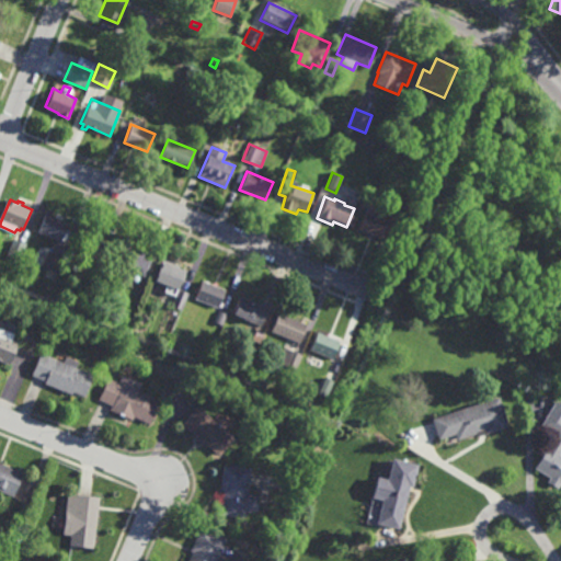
[(381,239),(357,229),(365,212),(364,212),(367,204),(377,208),(374,215),(388,221),(381,239)]
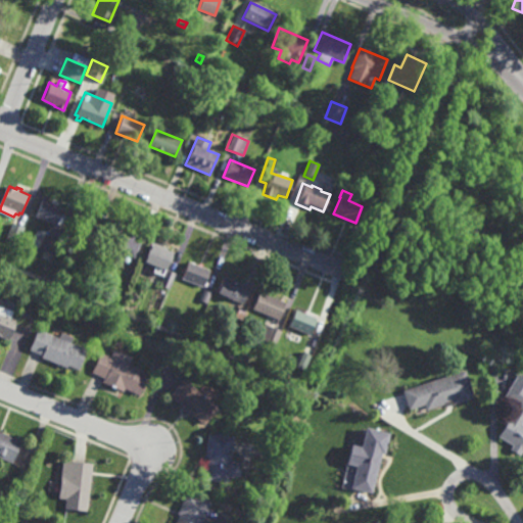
[(55,226),(34,217),(41,200),(61,208),(55,226)]
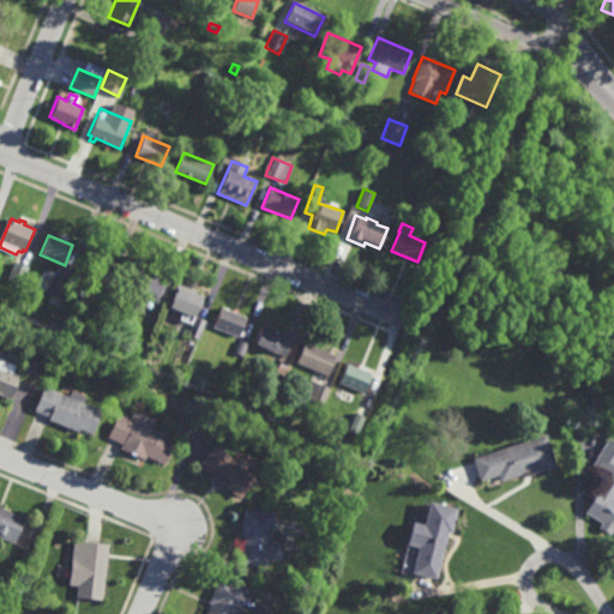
[(114,287),(96,280),(90,293),(76,288),(90,251),(124,264),(114,287)]
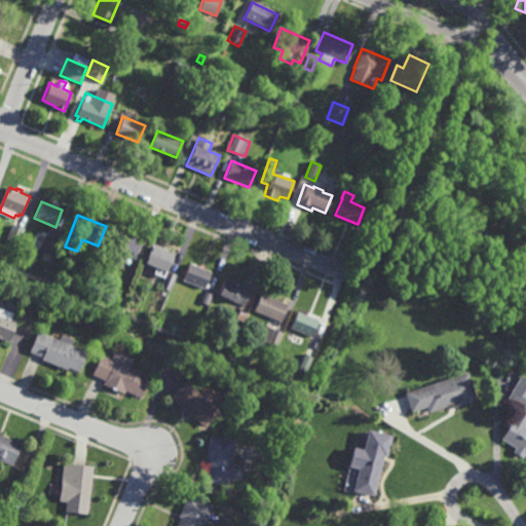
[(20,245),(6,239),(13,224),(26,229),(20,245)]
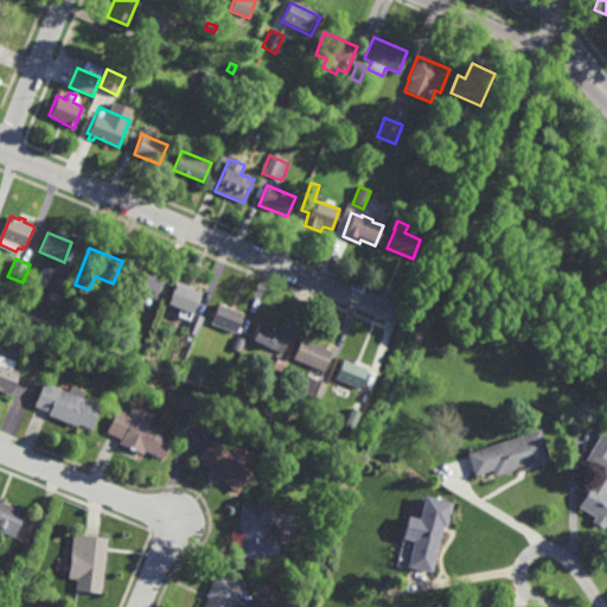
[(155,274),(157,272),(163,275),(163,278),(165,278),(155,299),(122,286),(131,264),(155,274)]
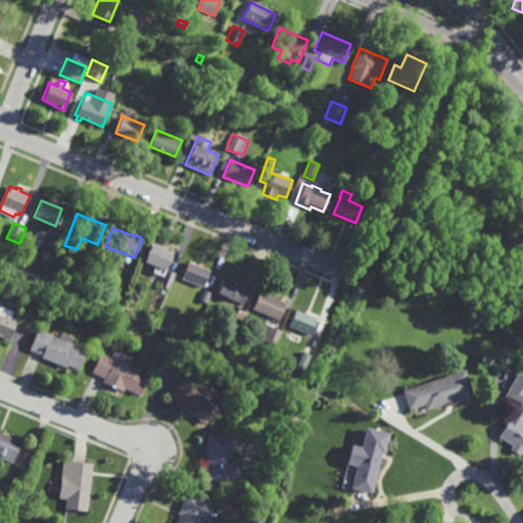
[(54,255),(39,249),(45,234),(60,240),(54,255)]
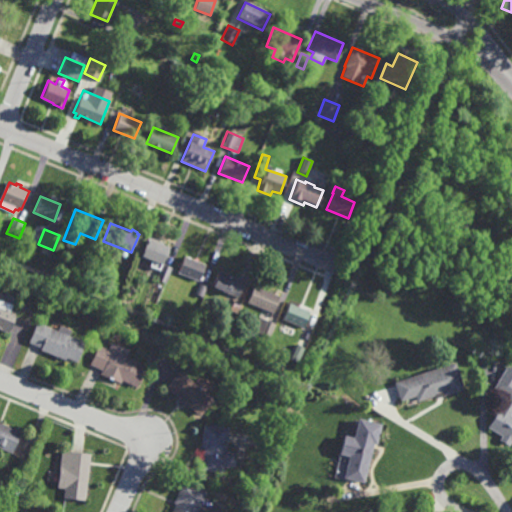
[(163,242),(162,244),(169,247),(162,265),(161,265),(159,270),(150,266),(152,261),(139,256),(147,238),(148,239),(149,236),(163,242)]
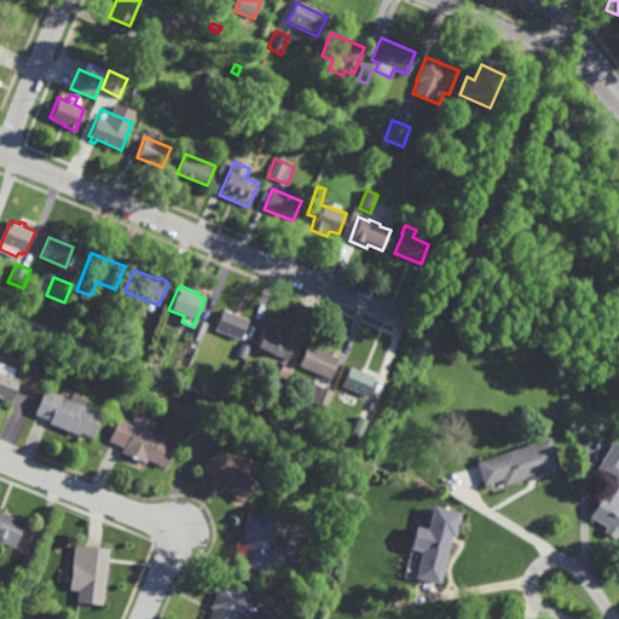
[(243,339),(241,337),(239,339),(215,329),(223,310),(248,319),(243,333),(246,334),(243,339)]
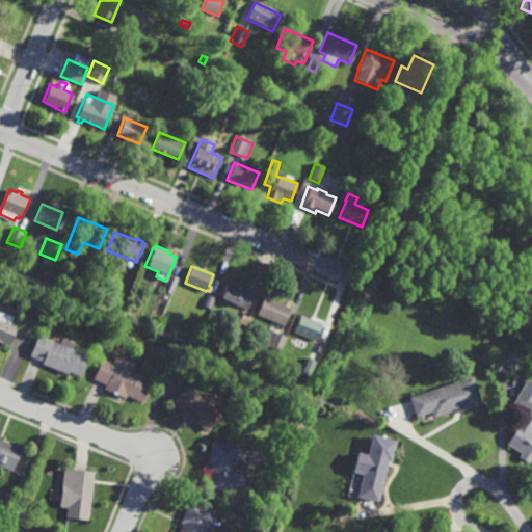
[(171,294),(162,290),(169,273),(179,277),(171,294)]
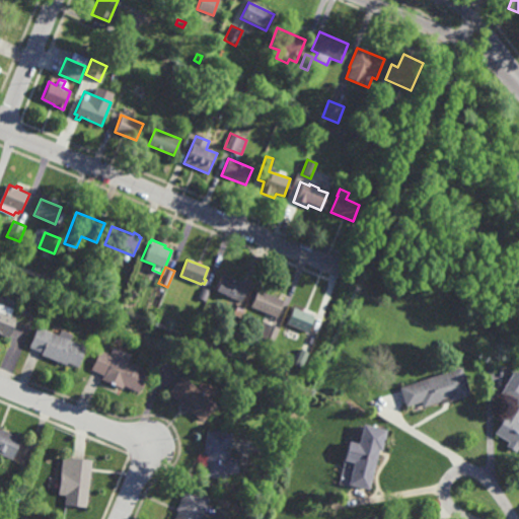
[(241,282),(242,280),(245,282),(245,284),(247,285),(240,301),(232,298),(232,299),(215,292),(222,275),(241,282)]
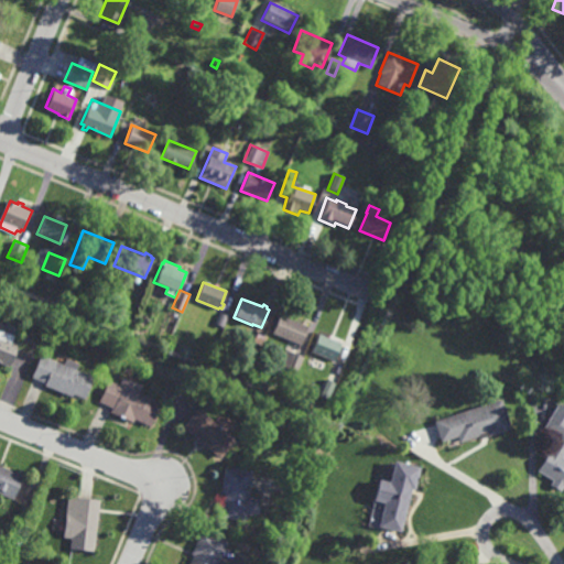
[(221,324),(216,322),(219,313),(226,315),(221,324)]
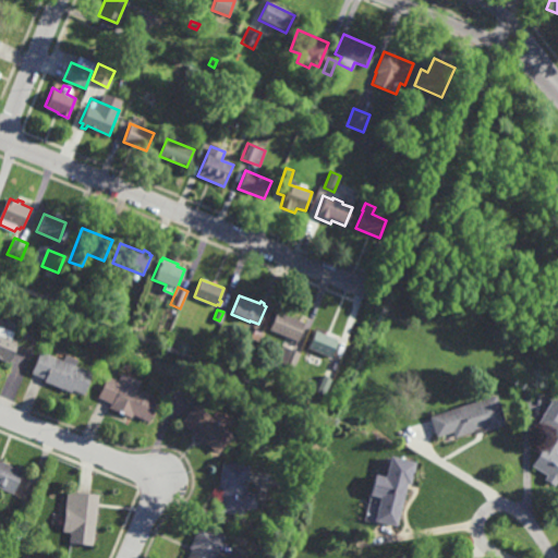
[(289,317),(289,316),(305,323),(298,341),(269,329),(276,312),(289,317)]
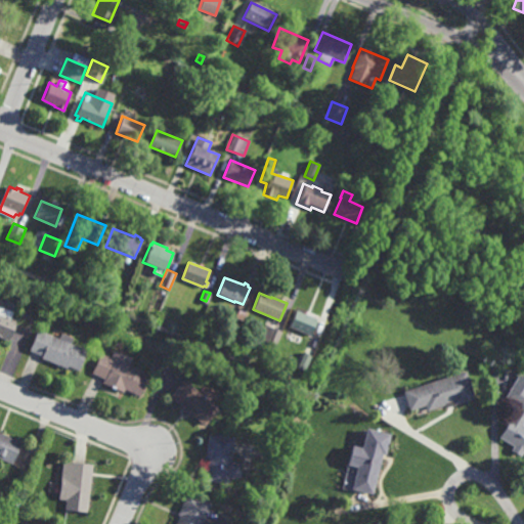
[(0,306),(13,312),(11,318),(18,320),(11,342),(0,337),(0,306)]
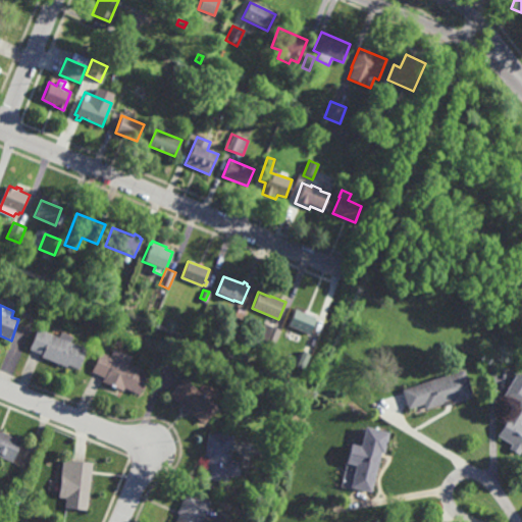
[(304,313),(306,309),(317,314),(309,334),(288,325),(295,309),(304,313)]
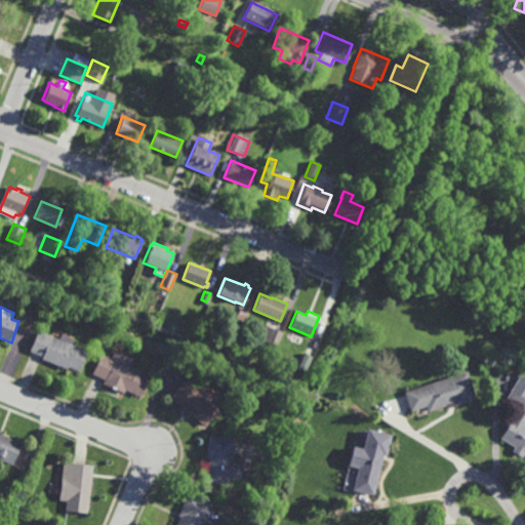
[(276,346),(259,339),(266,325),(281,331),(276,346)]
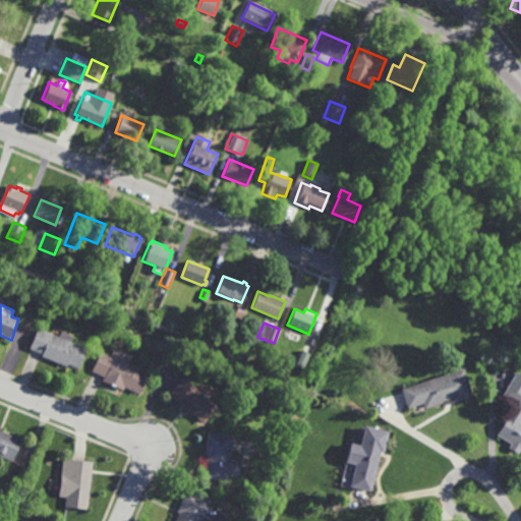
[(58,337),(60,331),(71,336),(69,342),(85,348),(76,368),(66,364),(66,366),(41,356),(42,354),(30,348),(38,329),(58,337)]
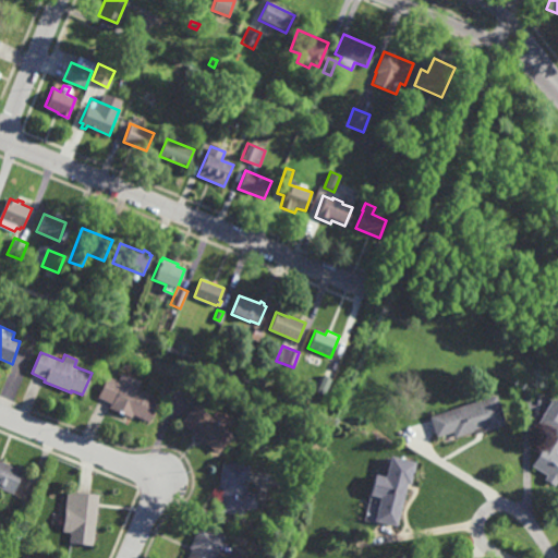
[(123,384),(125,378),(135,383),(133,388),(158,399),(147,422),(132,414),(131,417),(109,408),(111,403),(98,398),(107,376),(123,384)]
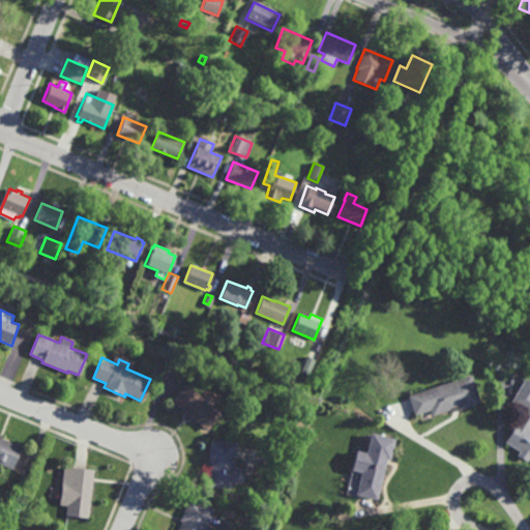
[(529,461),(529,463),(518,457),(520,452),(505,444),(525,411),(511,403),(529,373),(529,461)]
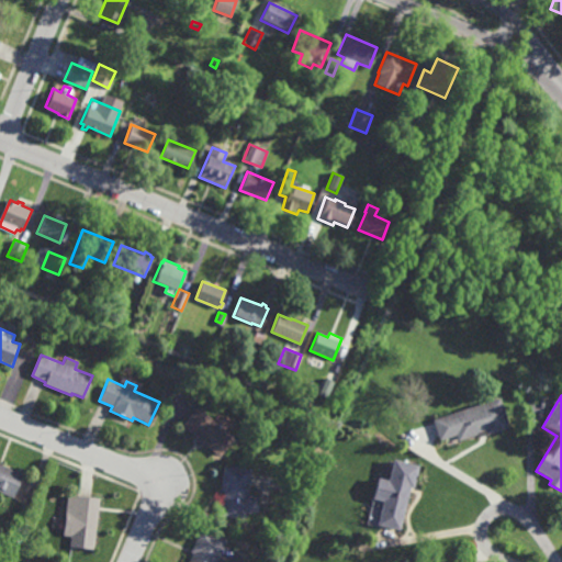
[(479,439),(478,436),(458,442),(457,440),(445,444),(444,440),(439,441),(433,420),(499,398),(509,429),(479,439)]
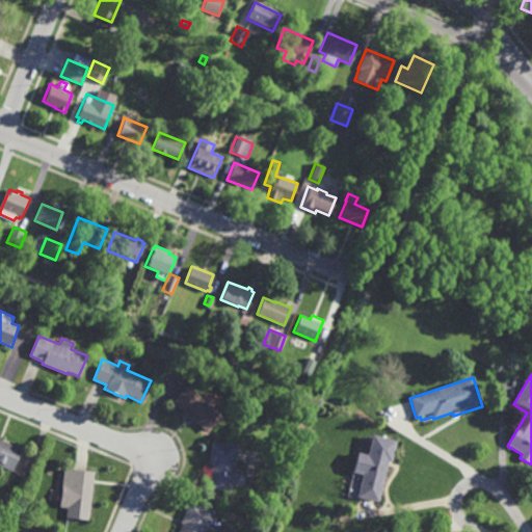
[(207,433),(171,402),(186,386),(221,416),(207,433)]
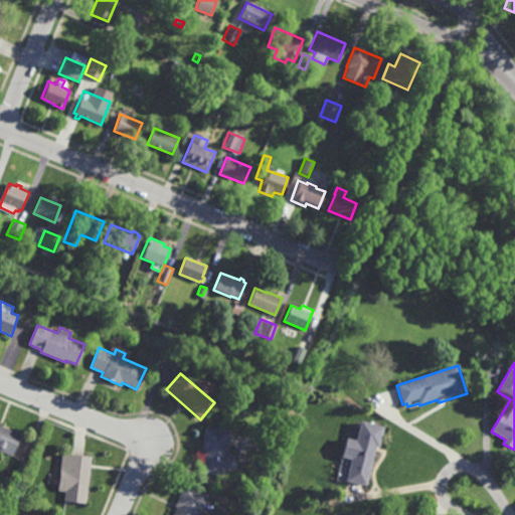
[(378,449),(376,448),(366,487),(345,482),(351,460),(342,458),(347,439),(356,441),(360,421),(383,427),(378,449)]
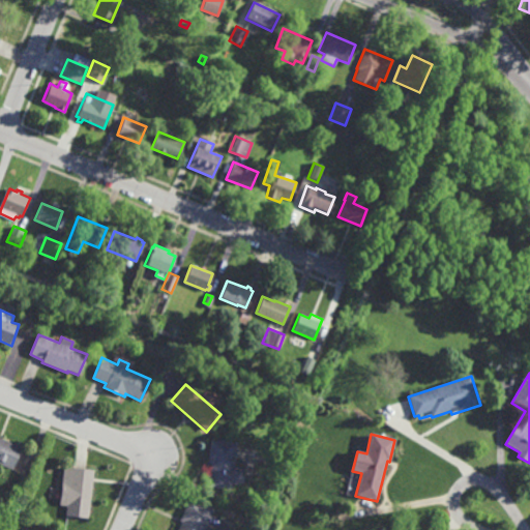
[(12,470),(0,464),(0,438),(22,447),(12,470)]
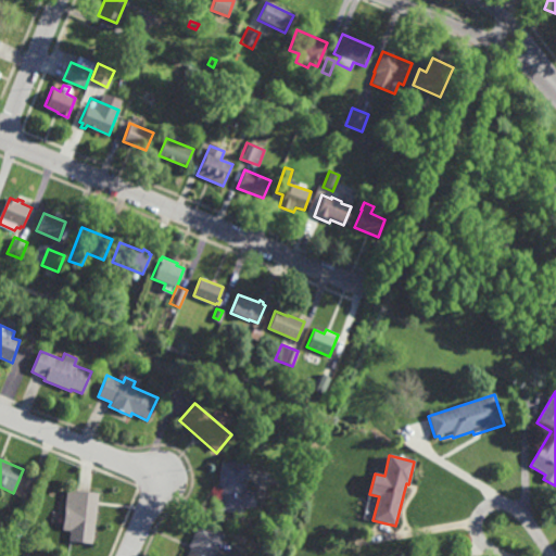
[(253,508),(242,507),(241,513),(217,510),(220,485),(217,485),(220,463),(247,466),(243,491),(254,492),(253,508)]
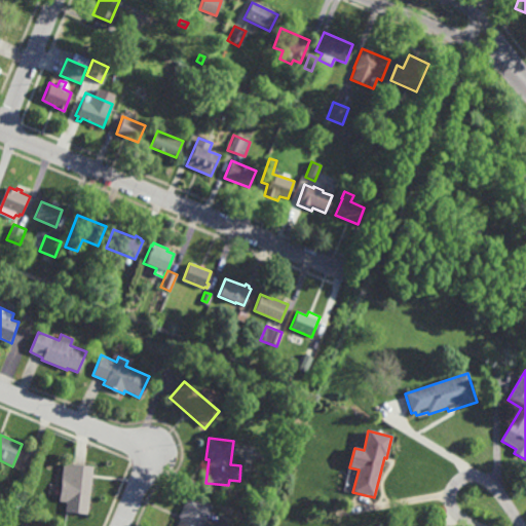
[(92,465),(87,516),(65,513),(66,500),(59,499),(62,464),(71,465),(71,463),(92,465)]
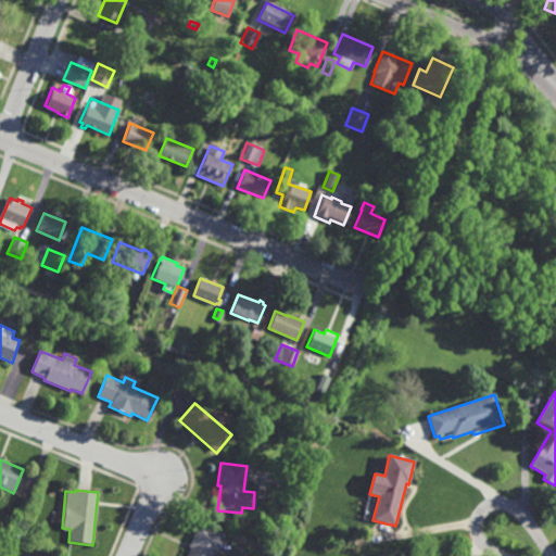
[(213,555),(185,555),(189,547),(187,546),(198,522),(224,534),(213,555)]
